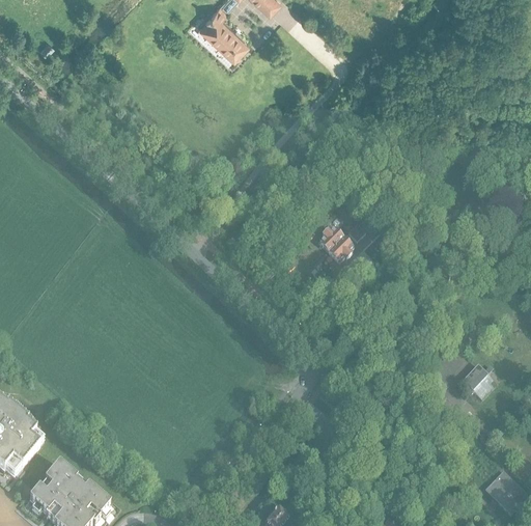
[(204,17),(199,22),(200,23),(200,24),(227,49),(225,51),(231,56),(232,54),(234,56),(248,40),(222,17),(236,0),(221,0),(205,18),(204,17)]
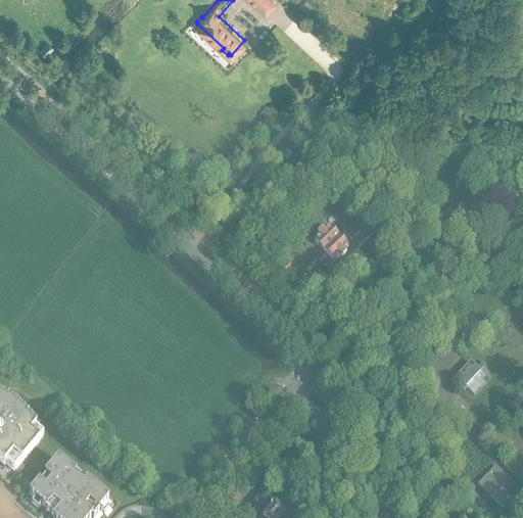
[(253,0),(254,1),(266,11),(275,1),(274,0),(253,0)]
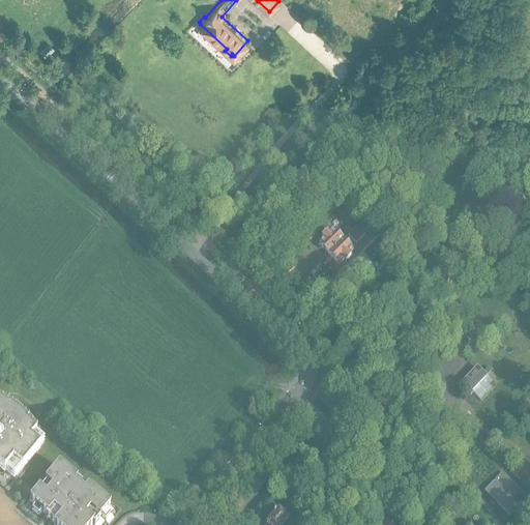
[(429,4),(421,12),(428,19),(435,10),(429,4)]
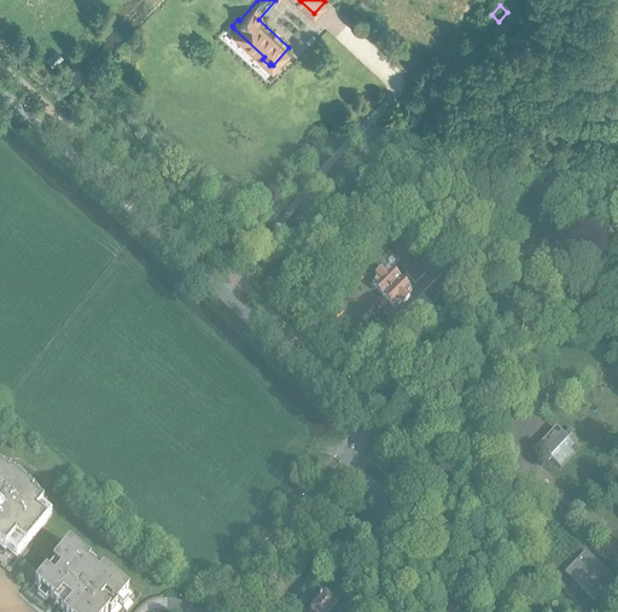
[(56,45),(47,54),(53,60),(62,51),(56,45)]
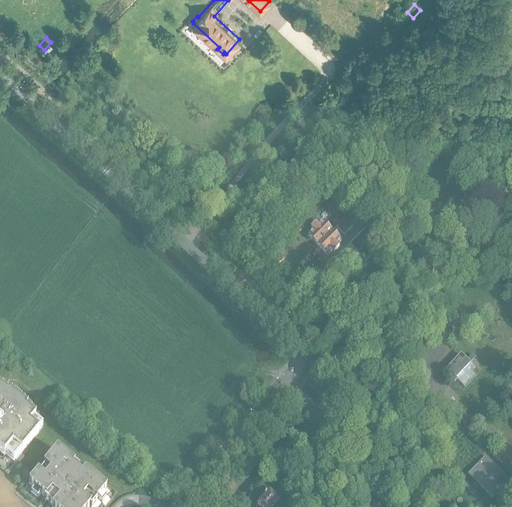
[(331,219),(335,223),(344,214),(337,207),(333,211),(336,214),(331,219)]
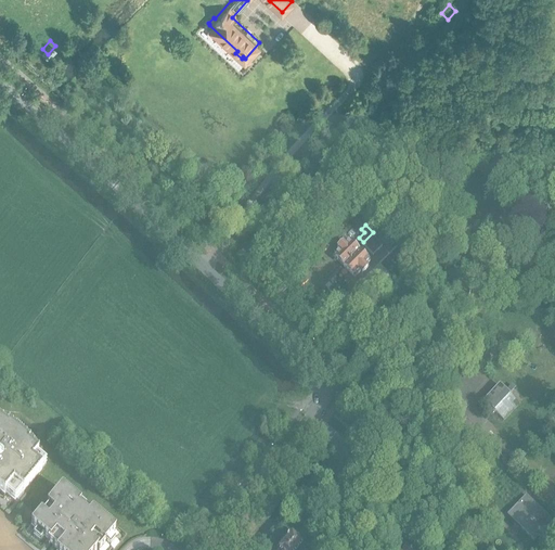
[(373,251),(382,242),(373,232),(364,242),(373,251)]
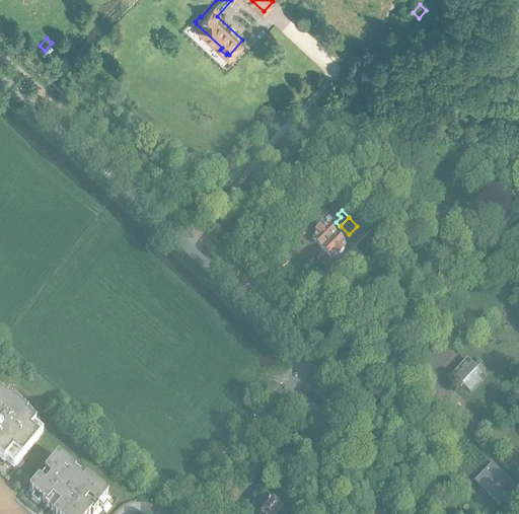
[(321,244),(331,234),(328,231),(332,227),(325,220),(322,224),(320,223),(315,228),(317,229),(311,234),(321,244)]
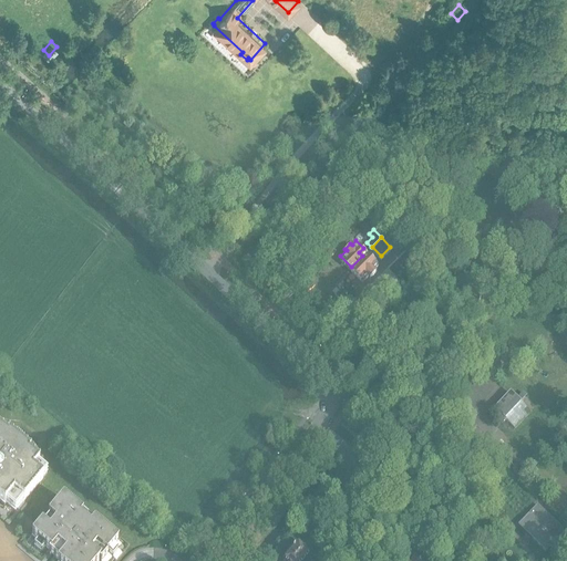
[(367,251),(351,267),(363,279),(369,273),(370,274),(375,269),(374,267),(379,263),(367,251)]
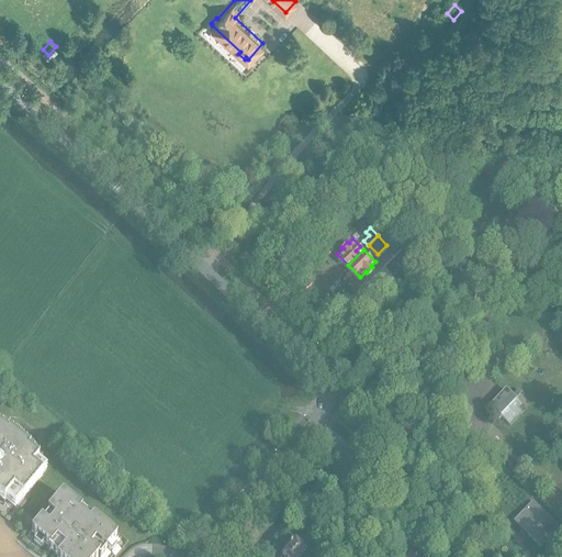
[(506,386),(490,402),(501,412),(516,396),(506,386)]
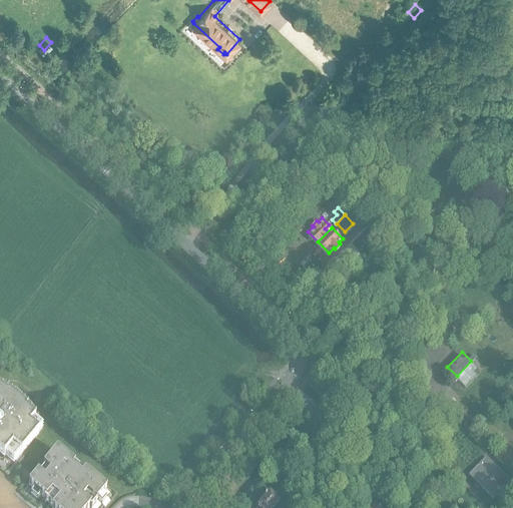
[(471,361),(457,376),(465,385),(480,369),(471,361)]
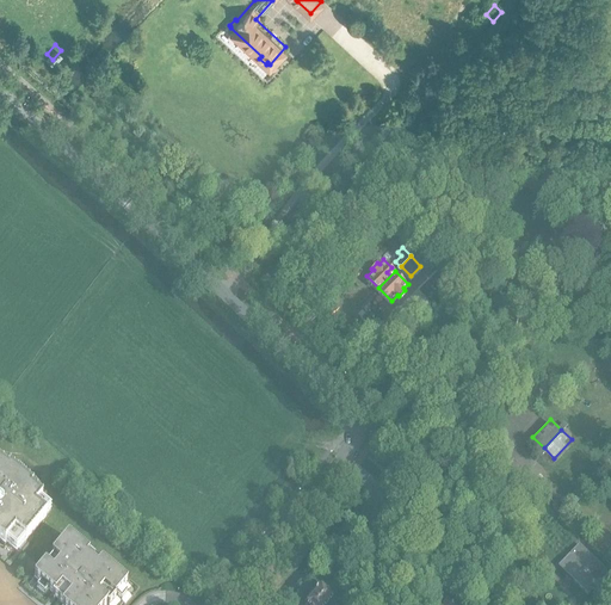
[(0,535),(5,539),(6,537),(16,545),(24,536),(25,536),(50,506),(41,497),(42,495),(41,495),(47,488),(37,481),(39,477),(36,475),(42,468),(23,452),(17,458),(14,456),(12,460),(2,451),(0,454),(0,535)]
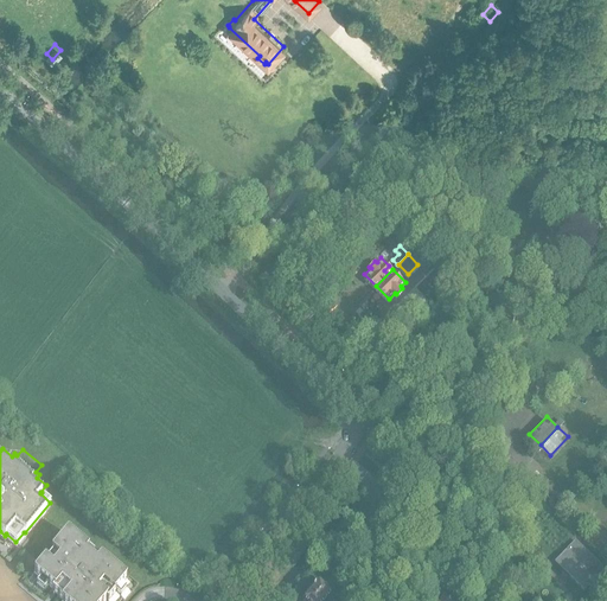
[(503,461),(513,472),(522,465),(510,454),(503,461)]
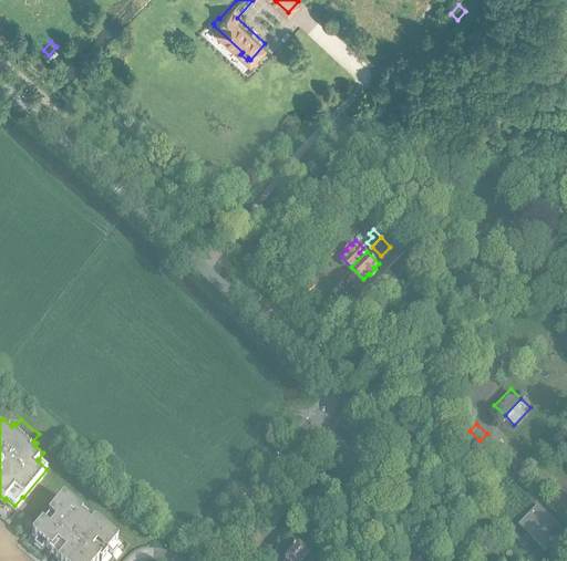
[(48,559),(50,560),(95,560),(99,558),(101,559),(107,551),(112,554),(119,547),(114,543),(117,539),(94,518),(93,520),(63,495),(48,512),(49,513),(43,521),(41,520),(31,532),(38,537),(34,541),(41,548),(44,543),(50,547),(49,549),(52,552),(48,559)]
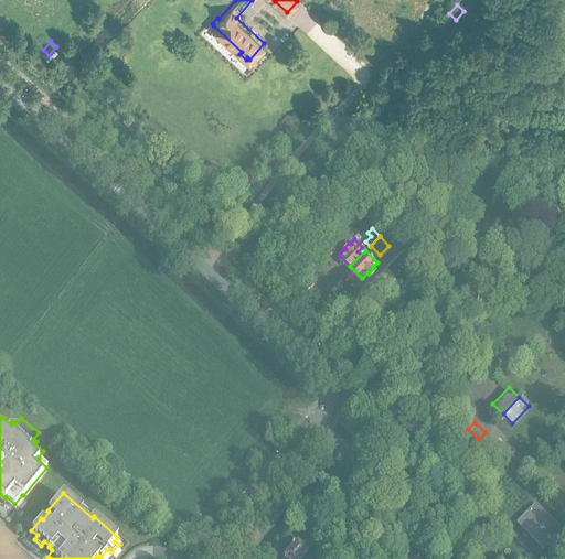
[(544,546),(563,526),(535,500),(516,519),(544,546)]
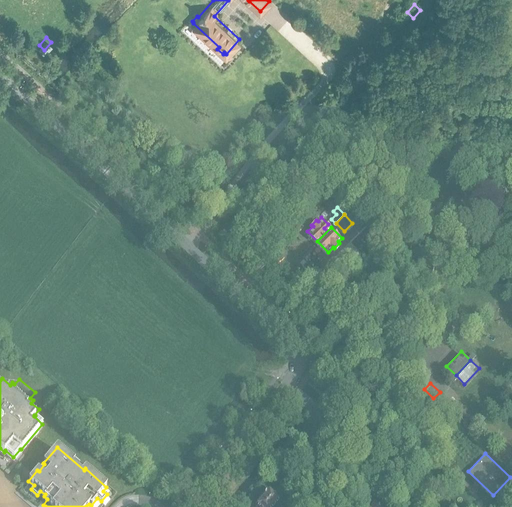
[(268,506),(279,496),(268,486),(255,501),(259,505),(256,506),(268,506)]
